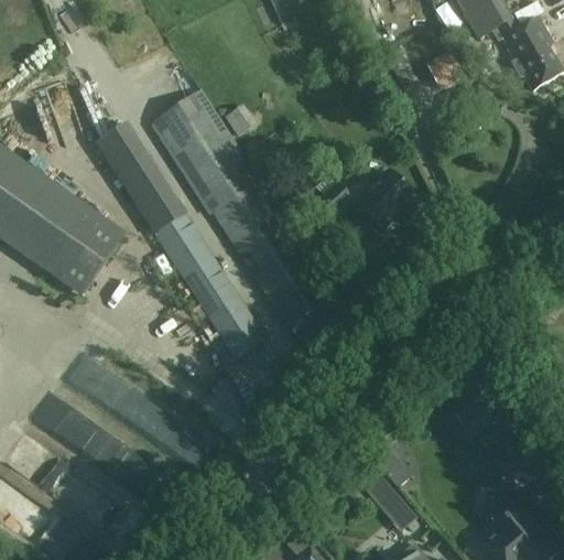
[(457,0),(479,36),(492,29),(514,17),(505,0),(457,0)]
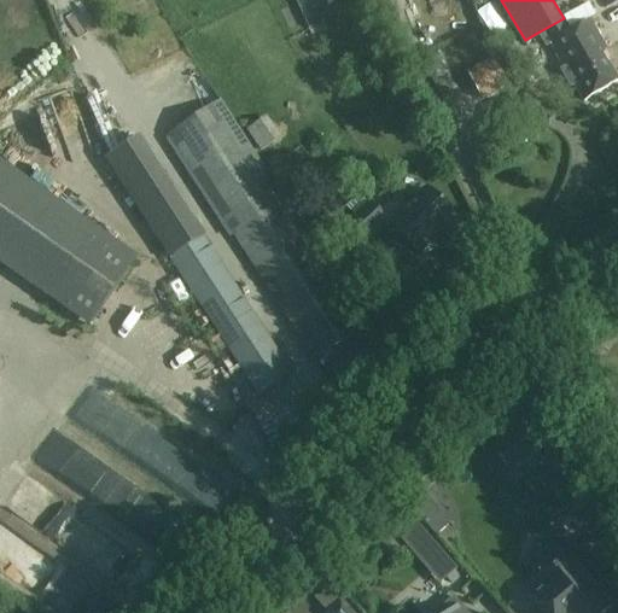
[(617,76),(617,39),(606,46),(589,16),(570,28),(605,85),(617,76)]
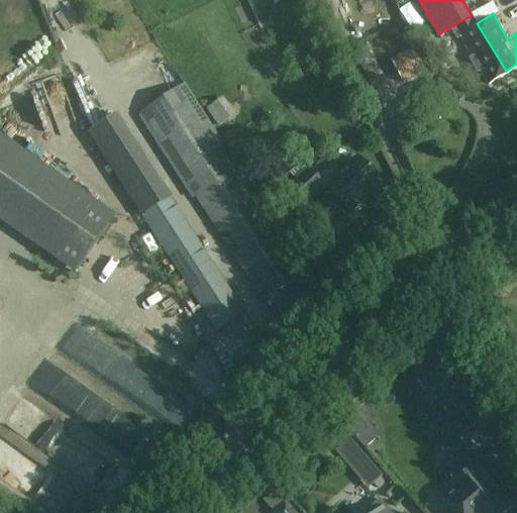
[(477,23),(472,15),(451,26),(456,34),(460,32),(474,56),(471,58),(477,70),(481,67),(489,81),(505,72),(506,71),(477,23)]
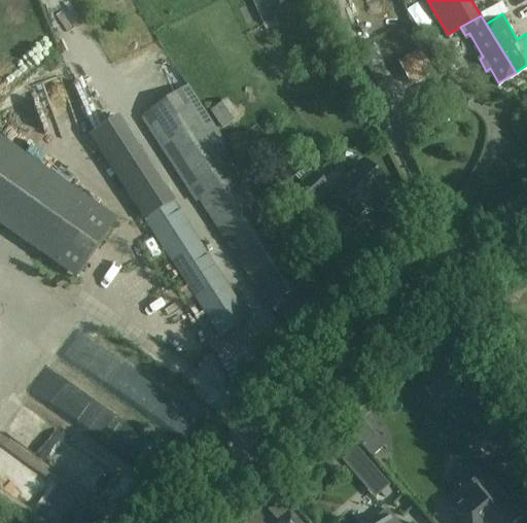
[(406,37),(392,47),(400,57),(413,46),(406,37)]
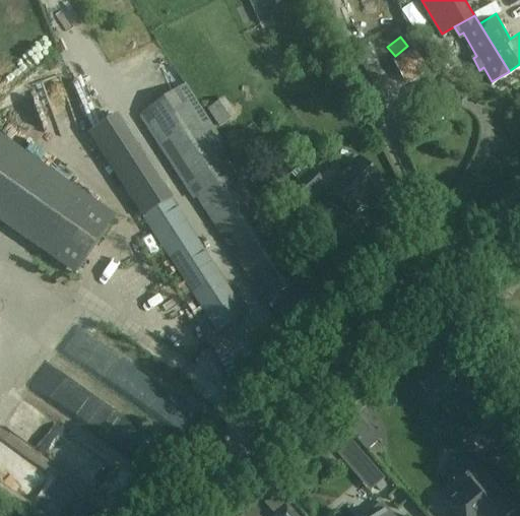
[(427,68),(415,46),(393,58),(405,79),(427,68)]
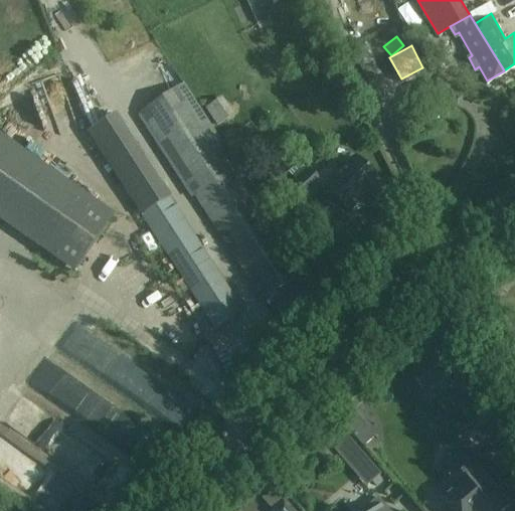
[(262,297),(306,268),(303,264),(312,259),(295,231),(286,236),(184,80),(140,110),(262,297)]
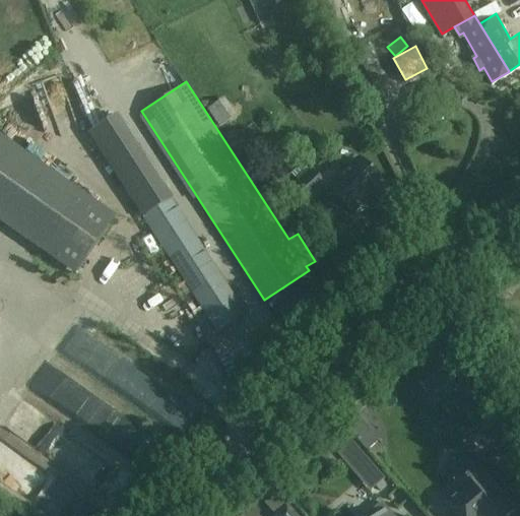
[(202,92),(209,112),(222,106),(215,86),(202,92)]
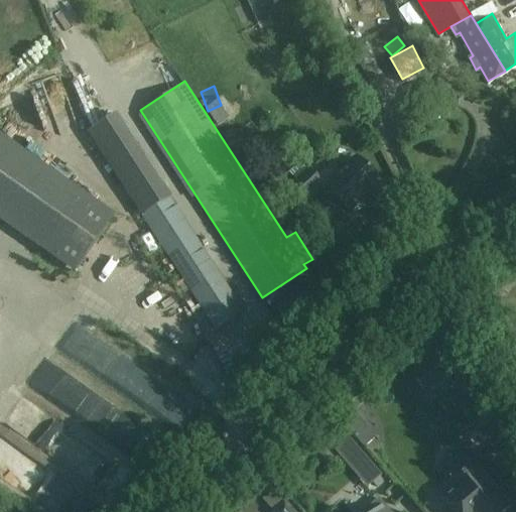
[(108,151),(141,212),(140,212),(216,329),(245,309),(132,137),(133,137),(118,111),(93,126),(108,151)]
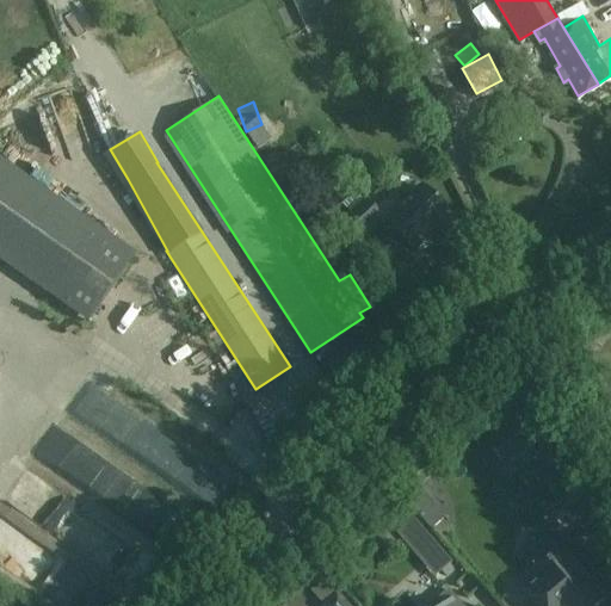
[(0,253),(92,317),(139,251),(0,153),(0,253)]
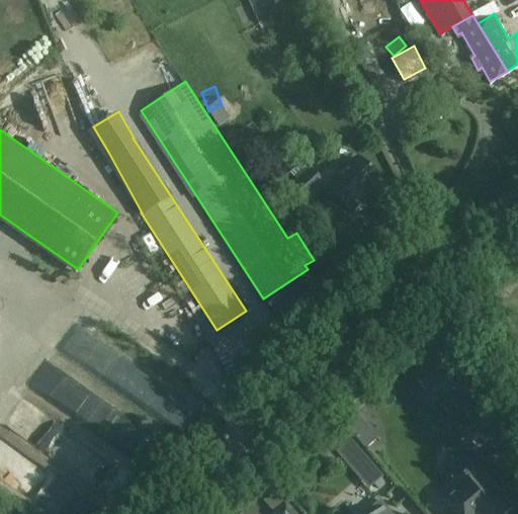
[(380,179),(357,155),(328,185),(351,208),(368,191),(375,199),(387,187),(380,180),(380,179)]
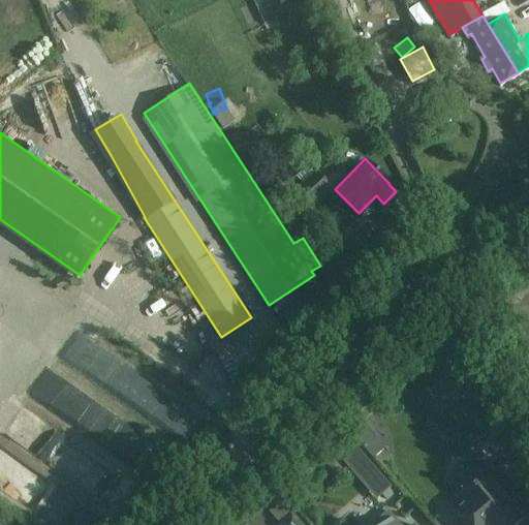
[(314,208),(334,188),(315,170),(296,189),(314,208)]
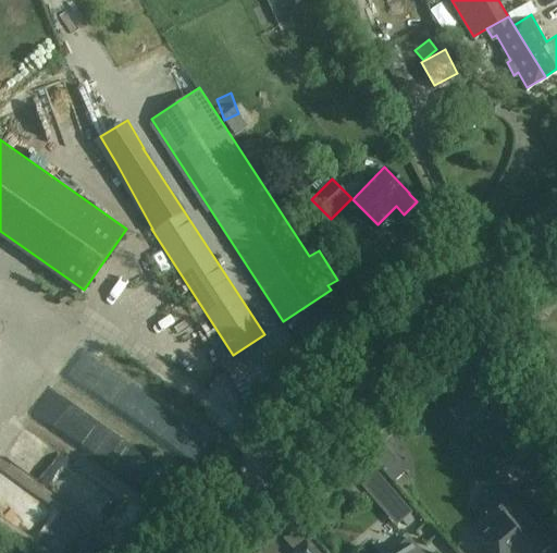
[(495,394),(474,371),(442,400),(462,422),(495,394)]
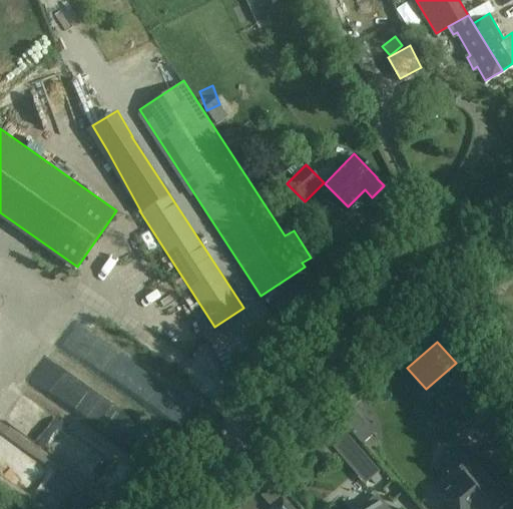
[(349,402),(346,398),(334,408),(338,413),(348,425),(360,414),(349,402)]
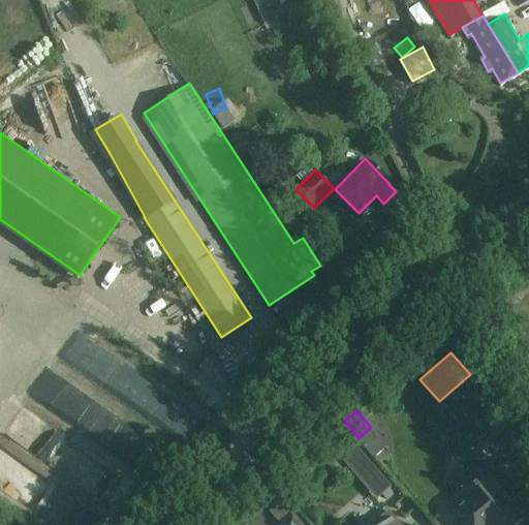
[(115,417),(106,436),(125,445),(134,426),(115,417)]
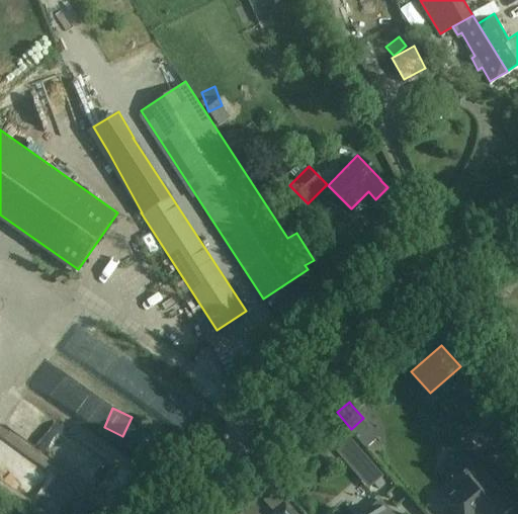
[(75,432),(67,445),(105,468),(113,455),(75,432)]
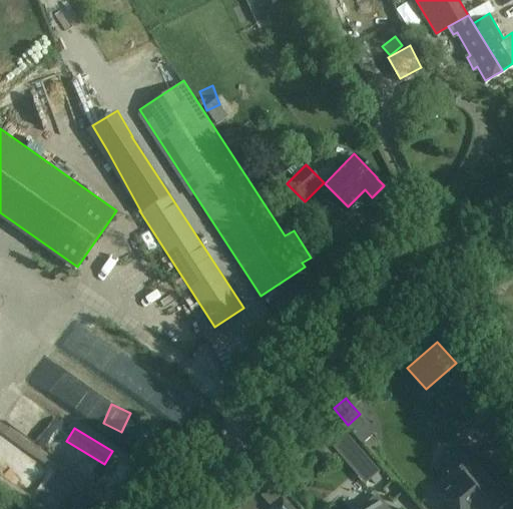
[(353,466),(366,454),(352,438),(339,450),(353,466)]
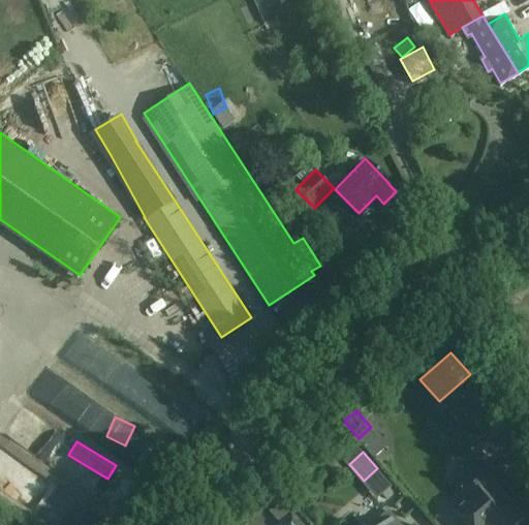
[(465,500),(456,508),(469,524),(512,524),(523,516),(528,510),(528,506),(517,493),(509,499),(484,470),(473,480),(471,477),(467,482),(469,483),(458,493),(465,500)]
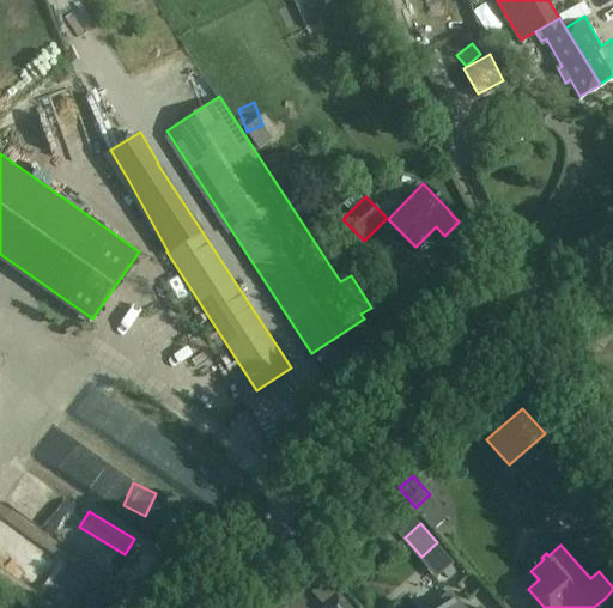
[(350,607),(352,607),(339,591),(322,606),(323,607),(350,607)]
